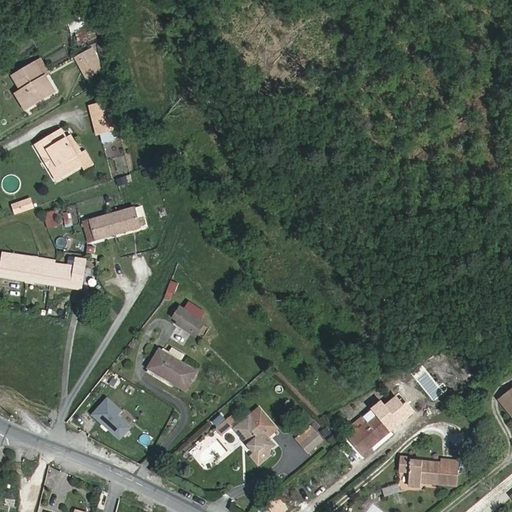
[(102,68),(106,67),(98,45),(94,46),(102,68)]
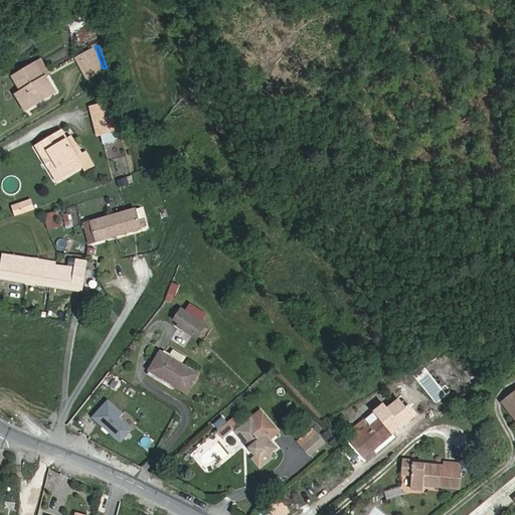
[(89,73),(103,68),(95,46),(80,51),(89,73)]
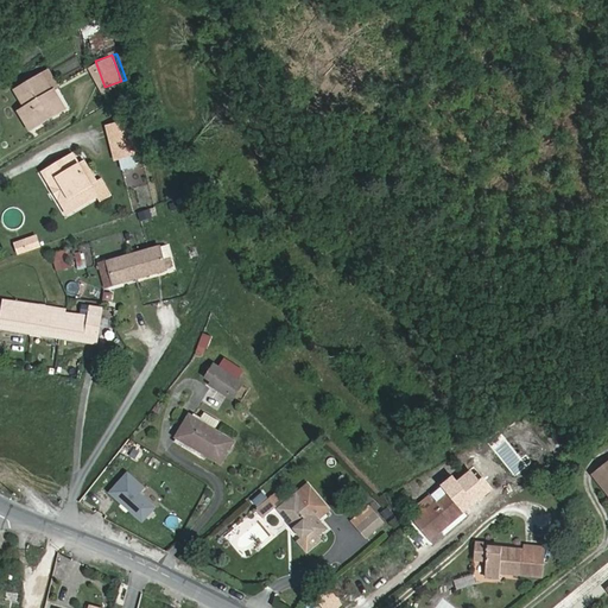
[(27,105),(40,124),(68,107),(58,92),(56,93),(42,71),(18,88),(27,105)]
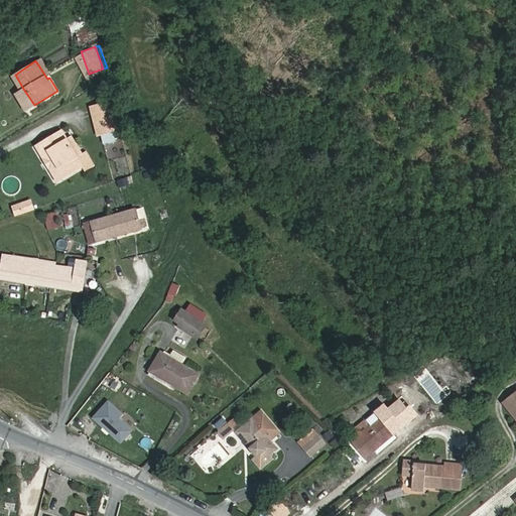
[(29,109),(34,105),(23,89),(18,92),(29,109)]
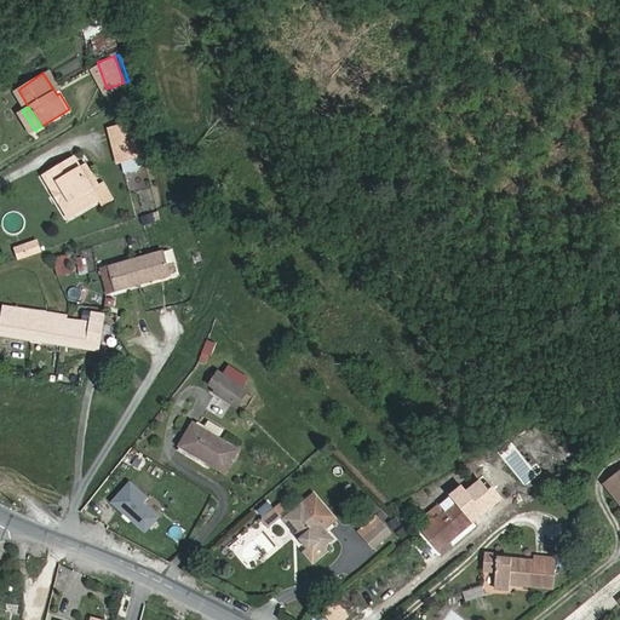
[(141,154),(144,154),(137,120),(133,121),(141,154)]
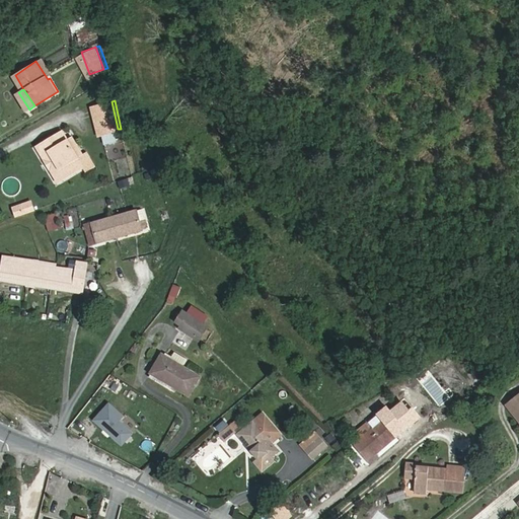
[(118,129),(112,101),(93,105),(99,133),(118,129)]
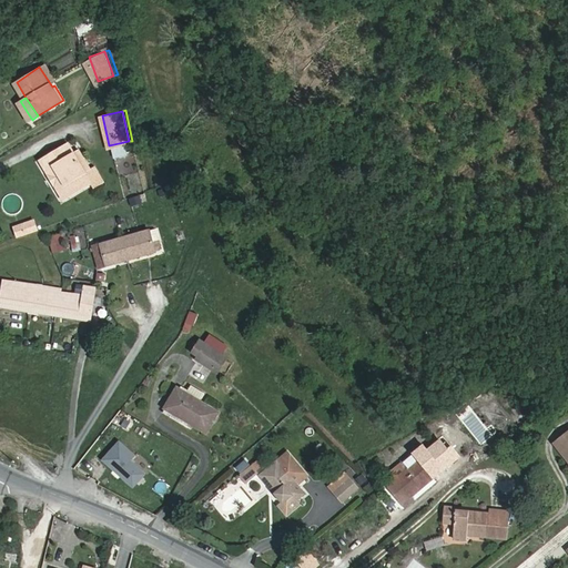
[(85,155),(91,152),(87,145),(82,149),(77,139),(43,158),(50,169),(58,164),(68,182),(61,186),(67,196),(99,178),(93,166),(85,155)]
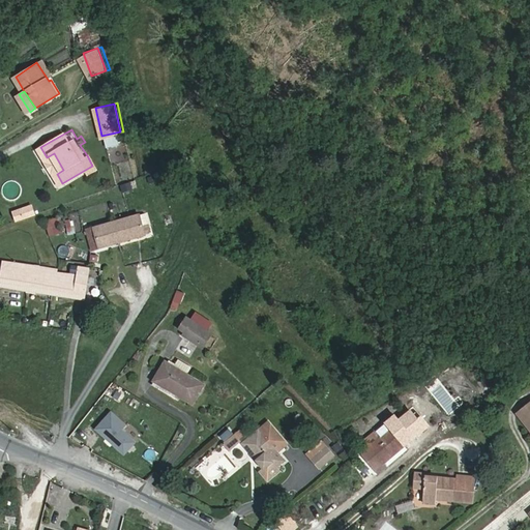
[(91,153),(85,142),(80,145),(87,155),(91,153)]
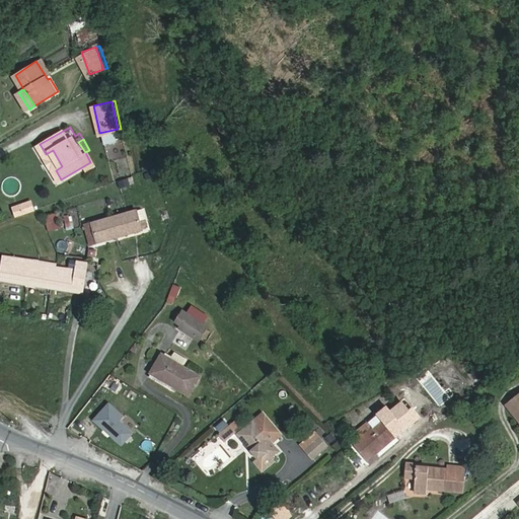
[(46,154),(56,170),(62,166),(53,150),(46,154)]
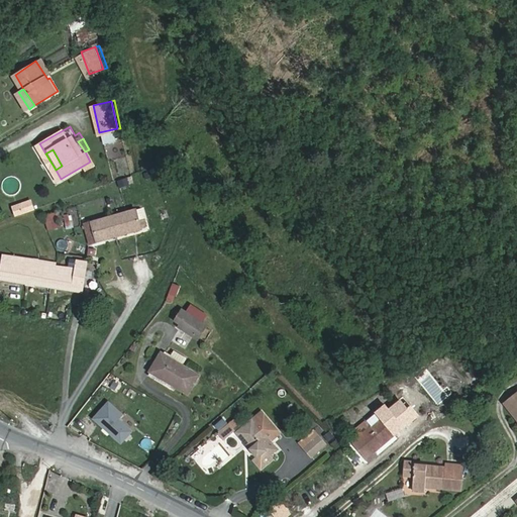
[(20,204),(23,212),(34,209),(31,200),(20,204)]
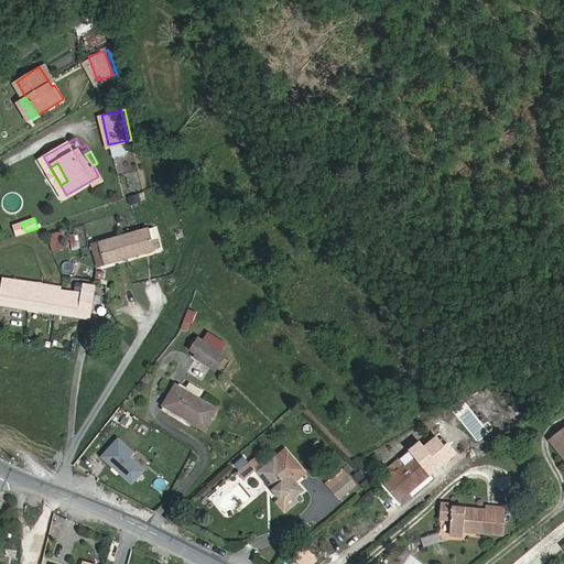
[(22,223),(15,225),(19,235),(25,231),(22,223)]
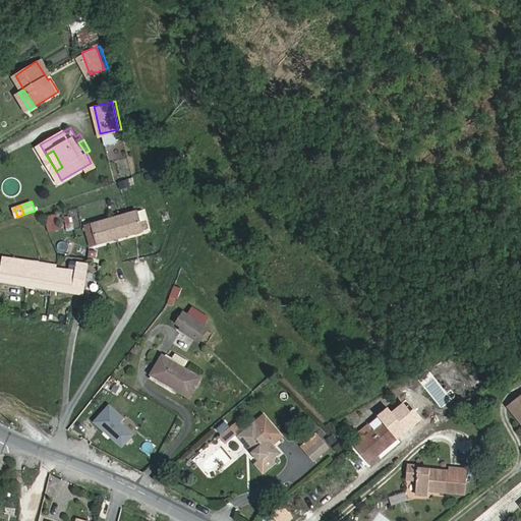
[(91,246),(142,231),(141,229),(148,227),(142,210),(84,226),(91,246)]
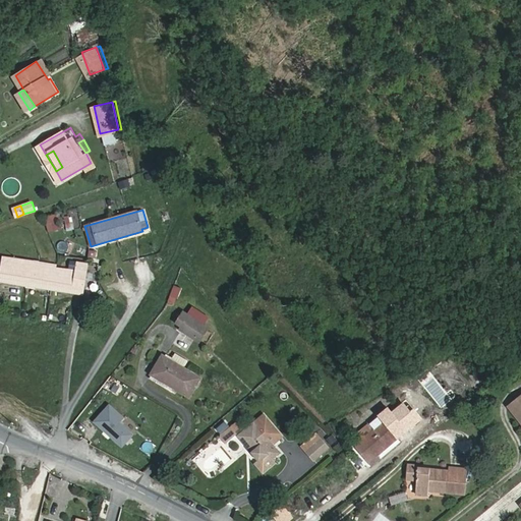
[(59,213),(44,217),(47,232),(62,228),(59,213)]
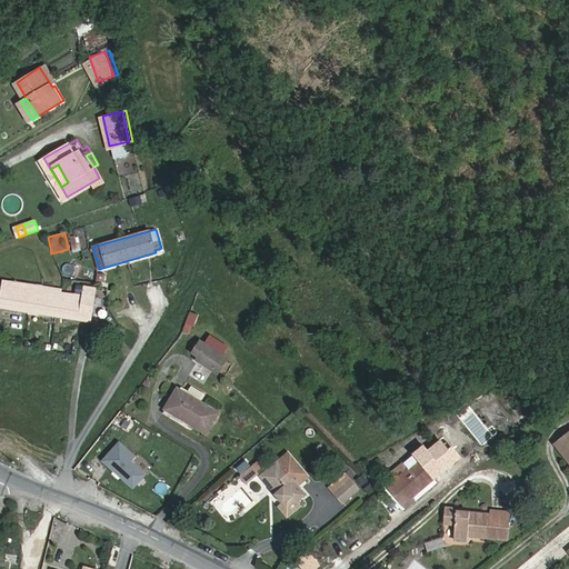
[(62,289),(8,281),(6,299),(3,308),(90,320),(96,288),(86,286),(83,296),(61,293),(62,289)]
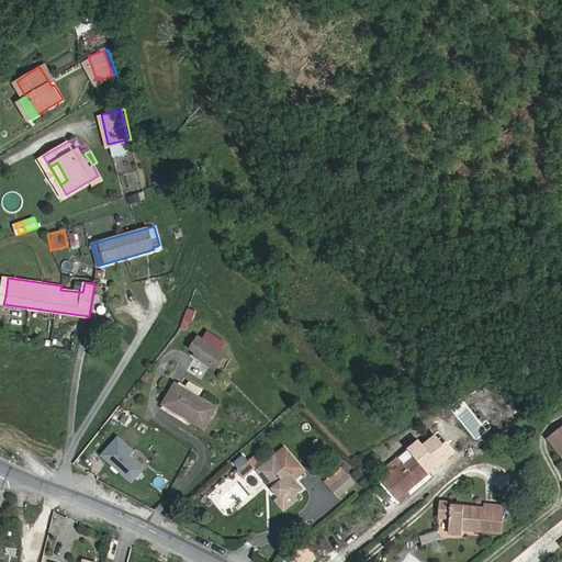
[(197,312),(188,308),(182,325),(189,327),(191,321),(193,322),(197,312)]
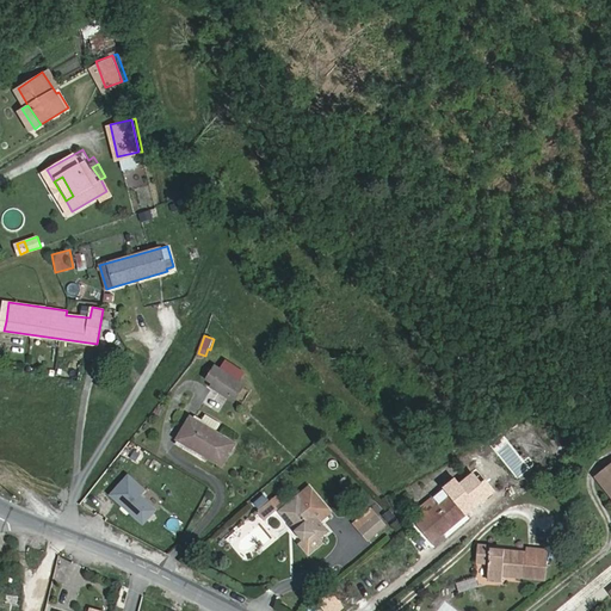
[(245,387),(216,368),(208,380),(214,383),(211,387),(234,402),(245,387)]
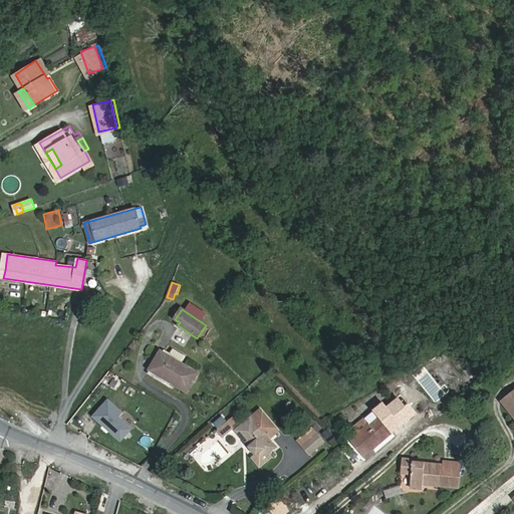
[(188,393),(199,373),(161,350),(150,369),(188,393)]
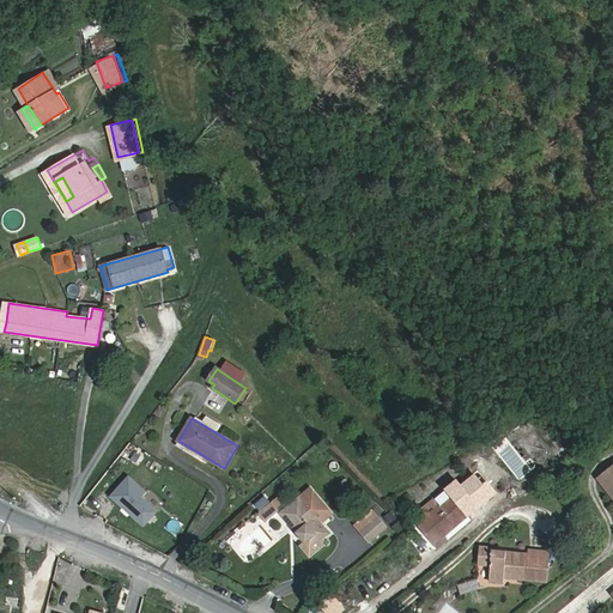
[(471,468),(484,461),(479,453),(467,459),(471,468)]
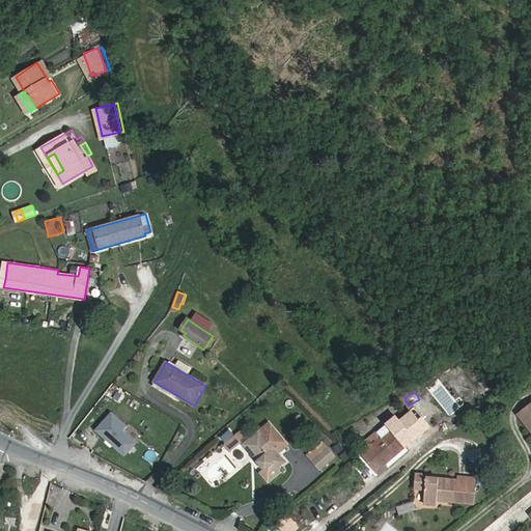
[(530,404),(519,415),(530,430),(530,404)]
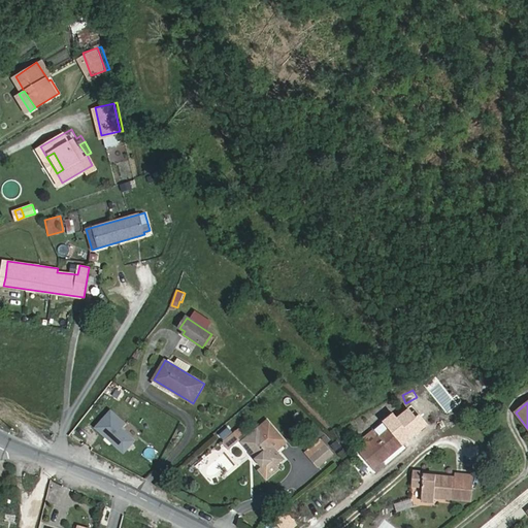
[(375,468),(413,437),(427,425),(410,406),(396,418),(393,415),(385,422),(390,429),(370,444),(362,453),(375,468)]
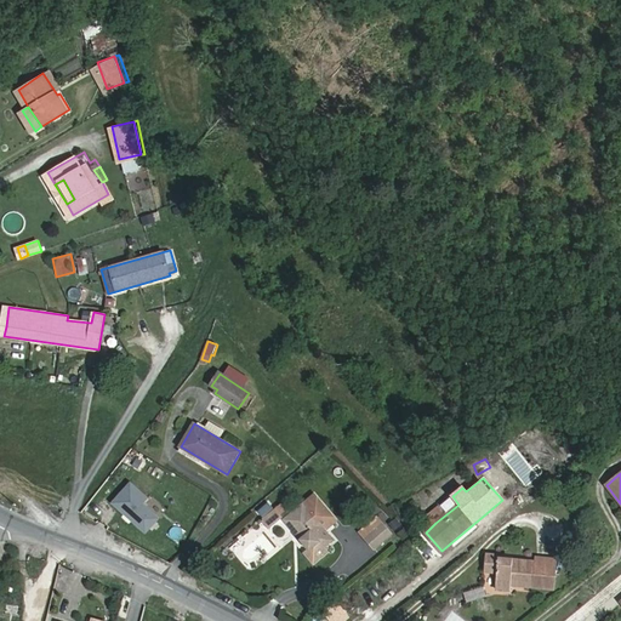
[(148,499),(131,484),(114,503),(147,534),(160,519),(144,505),(148,499)]
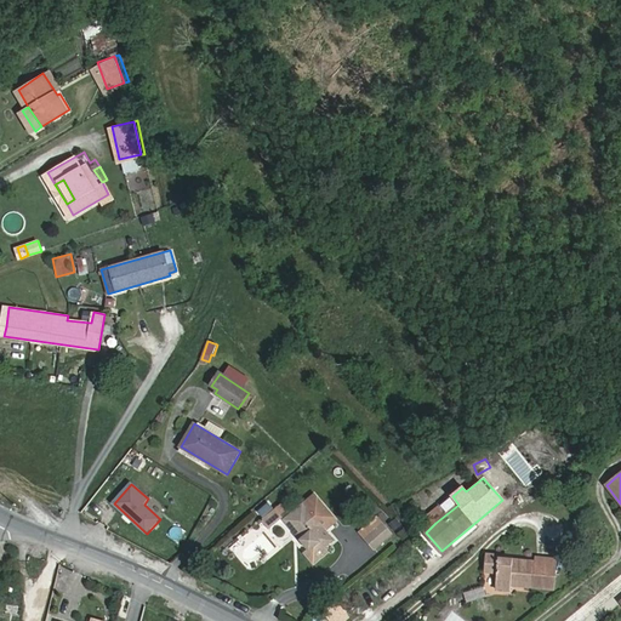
[(428,516),(436,523),(459,505),(453,496),(428,516)]
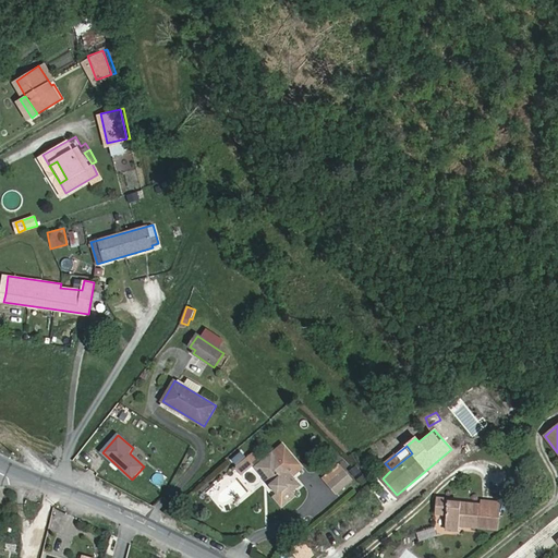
[(253,453),(247,458),(252,462),(257,458),(253,453)]
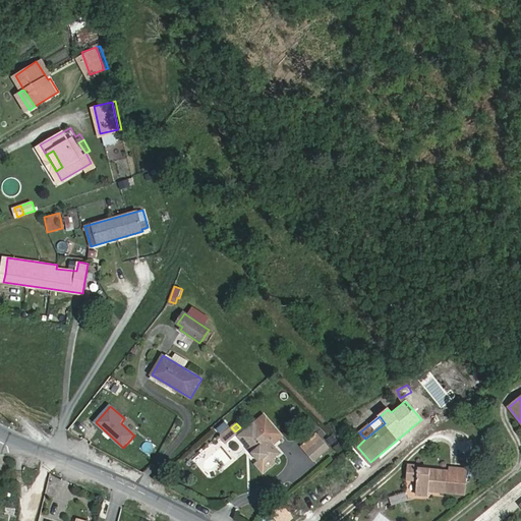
[(239,436),(259,462),(261,462),(256,465),(265,474),(276,464),(273,460),(280,454),(254,423),(239,436)]
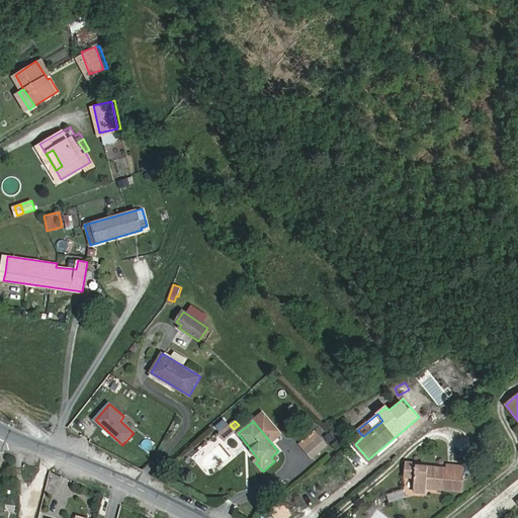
[(230,425),(219,434),(224,441),(236,431),(234,429),(230,425)]
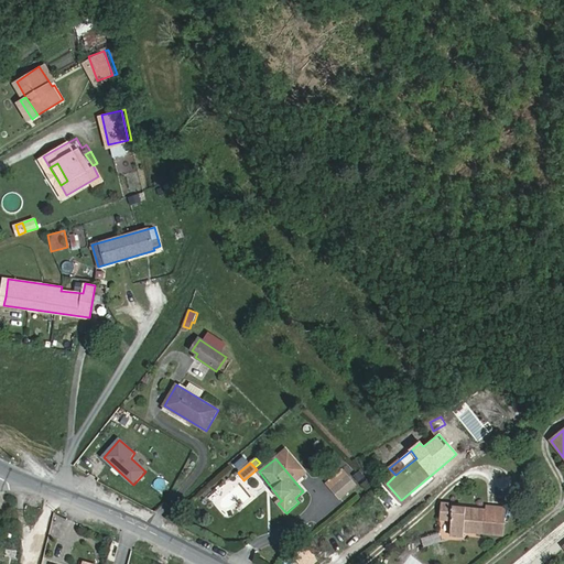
[(348,476),(332,490),(340,500),(357,486),(348,476)]
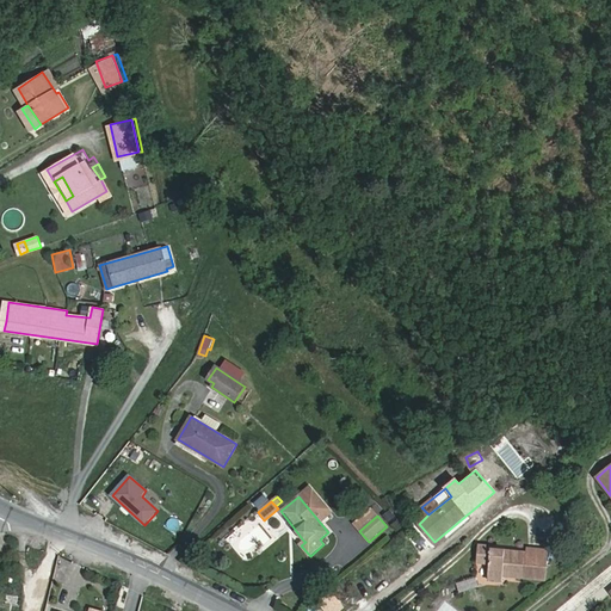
[(505,575),(542,579),(545,580),(545,576),(548,550),(538,549),(537,554),(526,553),(491,550),(492,545),(479,544),(477,549),(476,563),(489,565),(487,581),(504,582),(505,575)]
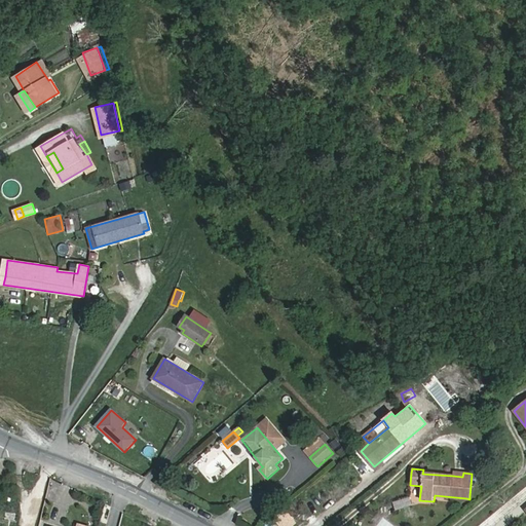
[(392,501),(395,510),(410,505),(408,497),(392,501)]
